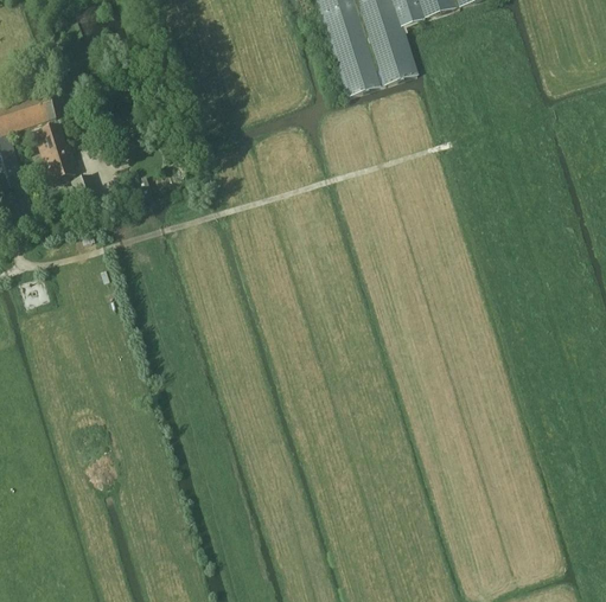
[(317,0),(348,96),(419,74),(402,25),(482,0),(317,0)]
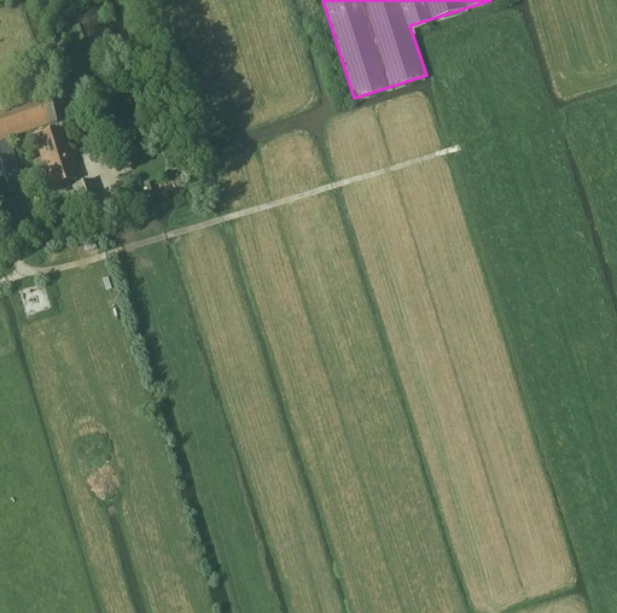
[(50,95),(0,110),(0,136),(0,138),(11,134),(58,120),(50,95)]
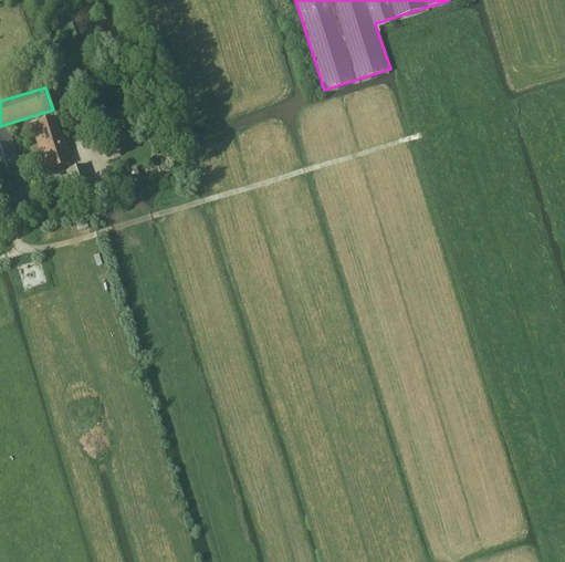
[(67,153),(71,152),(67,142),(64,143),(55,115),(32,123),(48,169),(71,163),(67,153)]
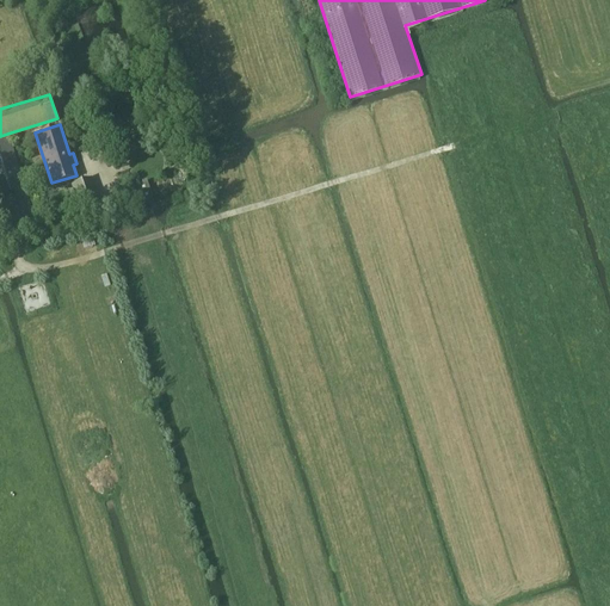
[(11,133),(0,136),(0,135),(0,191),(25,184),(11,133)]
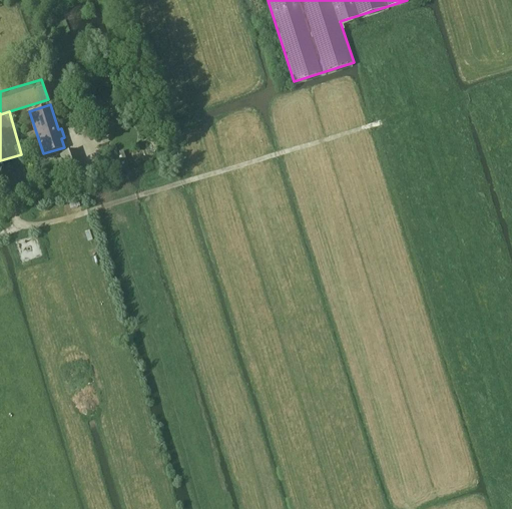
[(78,146),(60,152),(70,179),(87,173),(78,146)]
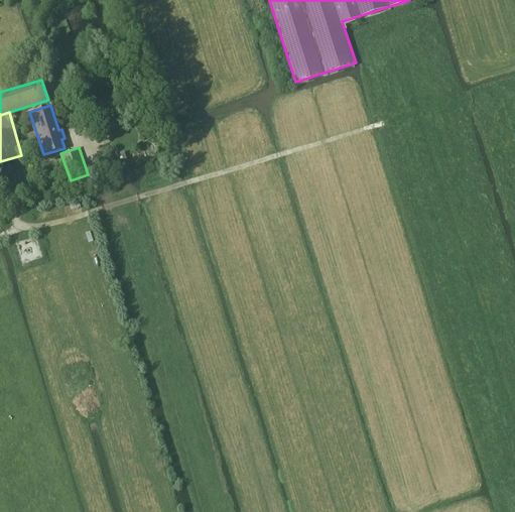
[(125,151),(116,154),(121,168),(130,165),(125,151)]
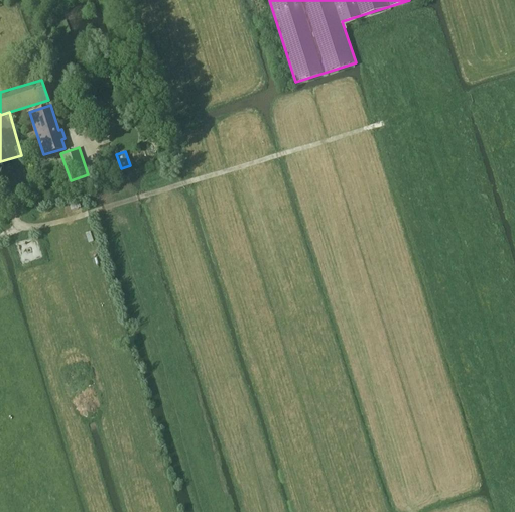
All buildings are outlined.
